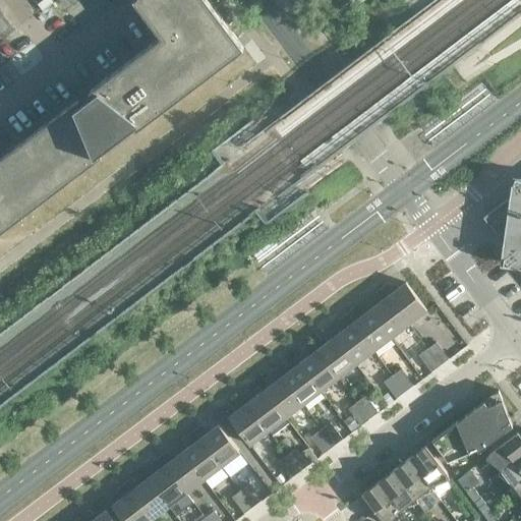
[(134,0),(162,36),(90,91),(91,93),(92,92),(94,93),(90,96),(79,104),(78,102),(79,101),(77,100),(0,158),(0,232),(102,155),(101,154),(100,155),(99,153),(135,125),(136,126),(135,127),(136,128),(244,47),(208,0),(134,0)]
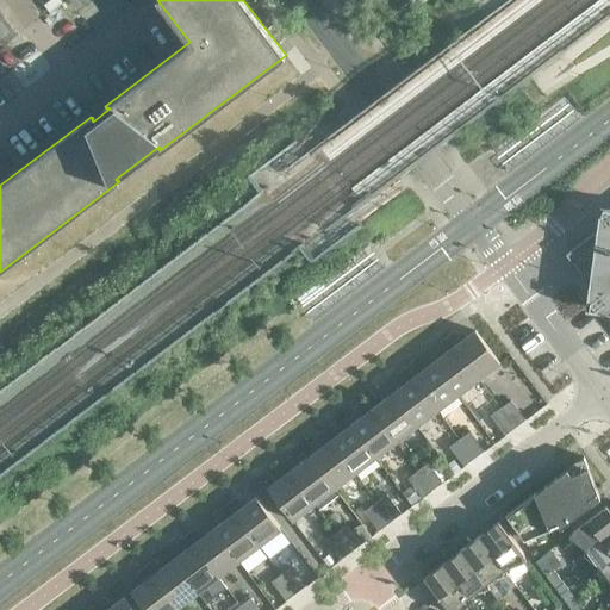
[(609,207),(603,207),(599,232),(570,255),(592,285),(589,311),(609,313),(609,207)]
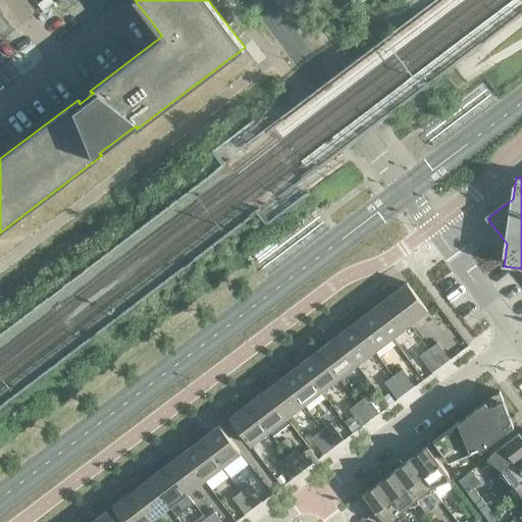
[(428,310),(407,282),(397,290),(394,290),(394,288),(389,282),(382,289),(409,324),(428,310)]
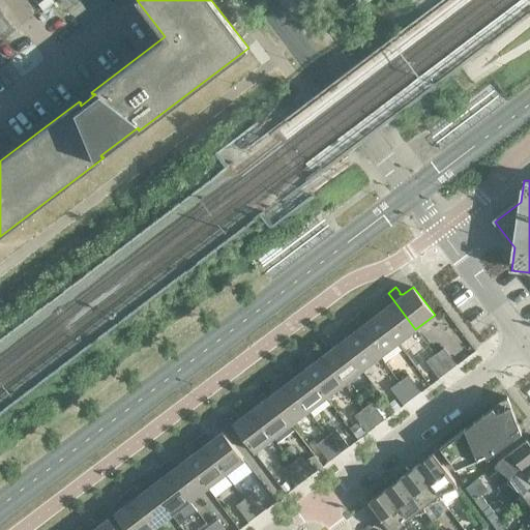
[(415,329),(388,293),(380,298),(384,303),(386,303),(385,307),(377,315),(398,343),(415,329)]
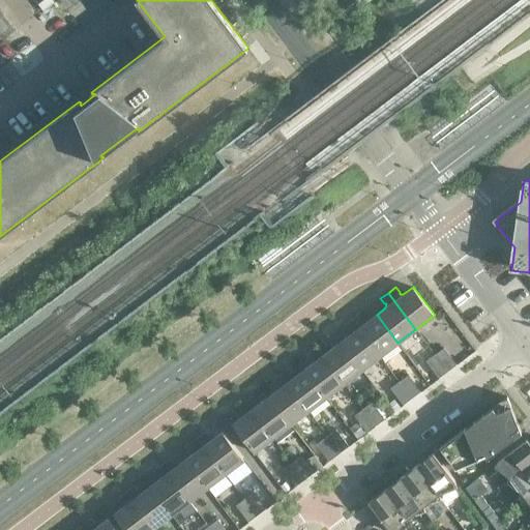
[(360,314),(352,320),(380,356),(398,343),(377,315),(367,321),(363,321),(363,319),(360,314)]
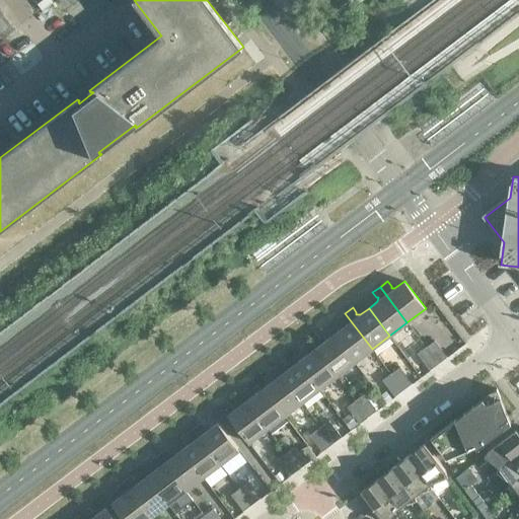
[(372,349),(345,313),(338,318),(342,323),(343,324),(343,327),(334,335),(355,362),(372,349)]
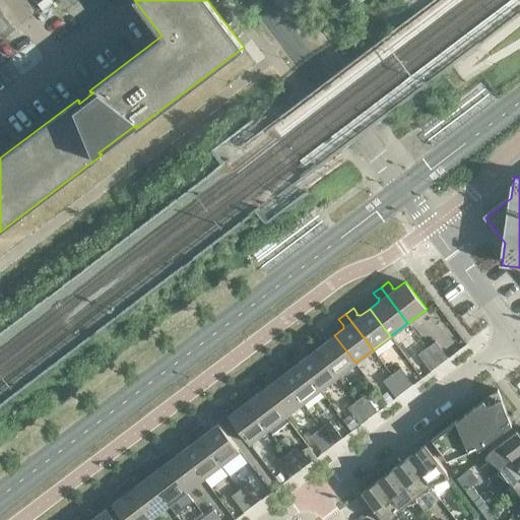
[(318,335),(310,340),(337,377),(355,363),(334,335),(325,342),(321,341),(322,340),(318,335)]
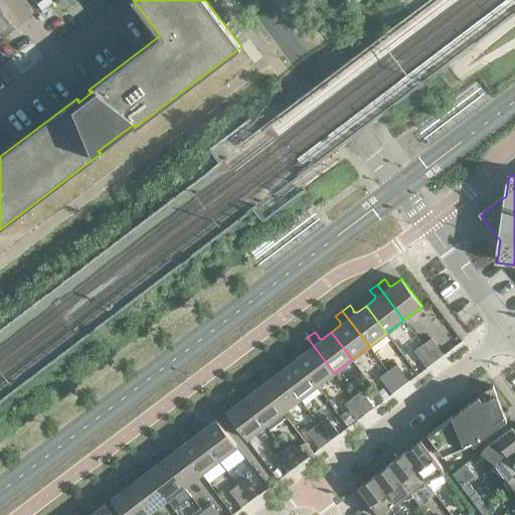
[(334,373),(307,337),(300,343),(304,348),(305,348),(305,352),(296,358),(317,386),(334,373)]
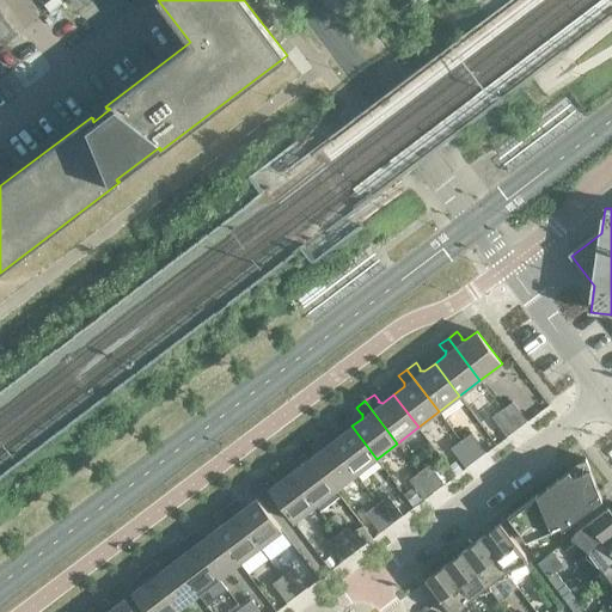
[(513,402),(502,410),(516,429),(527,421),(513,402)]
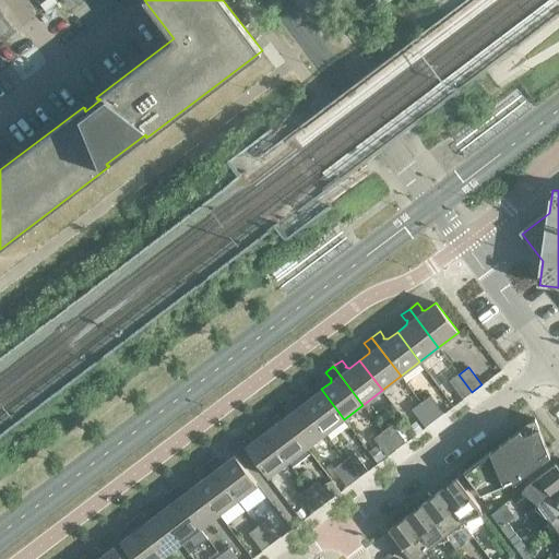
[(459,375),(450,381),(463,399),(472,392),(459,375)]
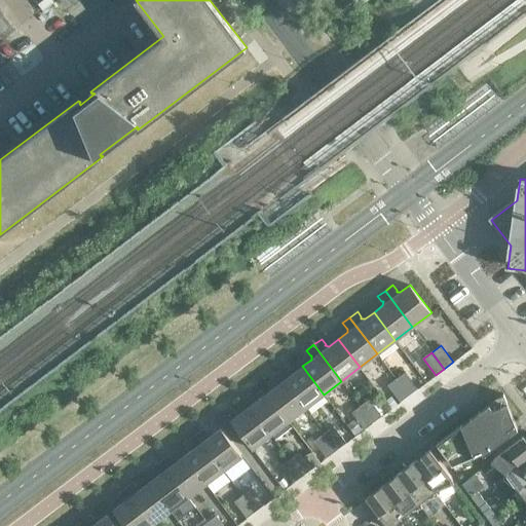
[(287,366),(278,371),(306,408),(324,395),(302,366),(294,373),(290,372),(290,371),(287,366)]
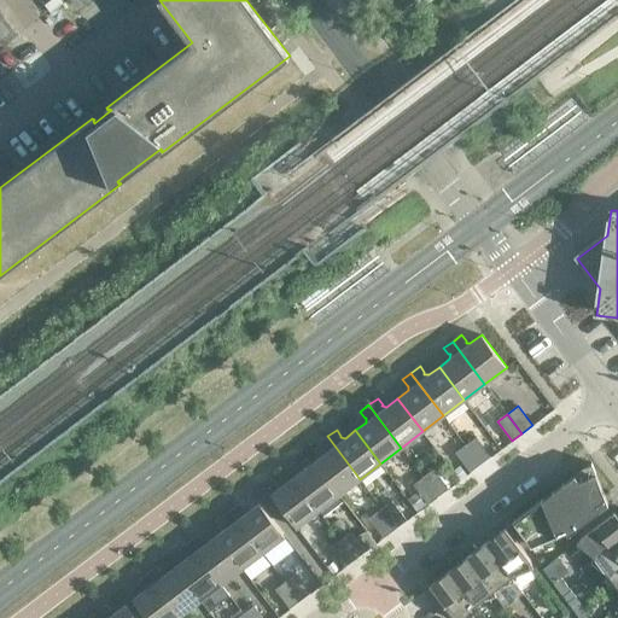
[(360,479),(327,436),(319,443),(322,449),(325,449),(324,454),(314,461),(339,495),(360,479)]
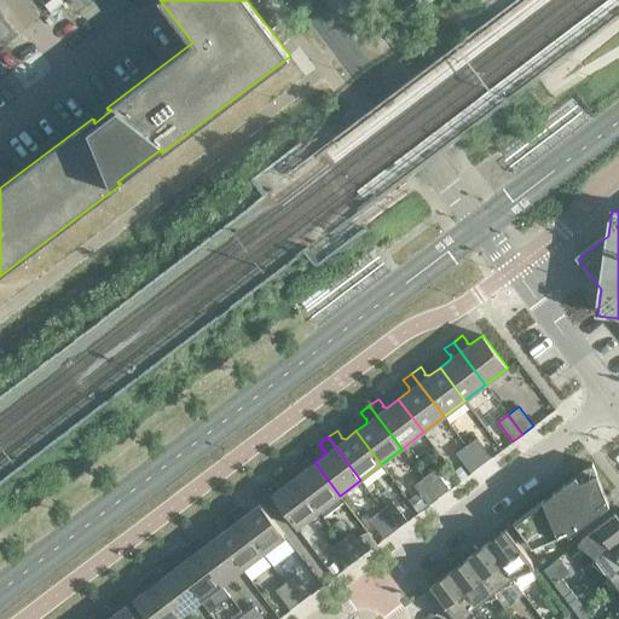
[(476,438),(467,446),(481,466),(492,457),(476,438)]
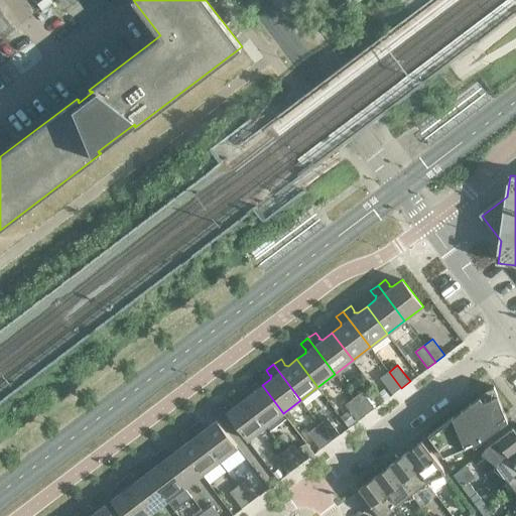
[(389,372),(380,378),(392,394),(401,388),(389,372)]
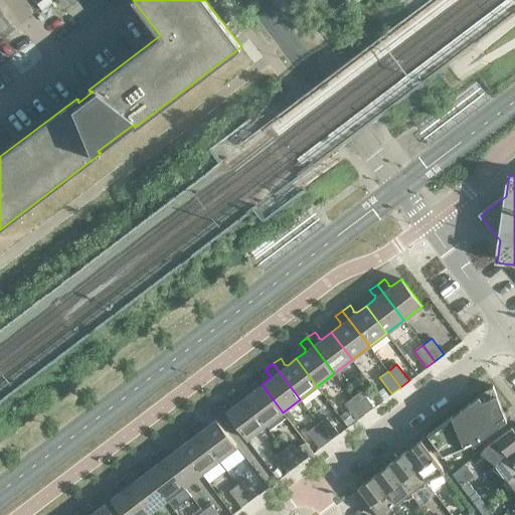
[(245,384),(238,389),(265,425),(283,412),(262,384),(252,391),(249,390),(249,389),(245,384)]
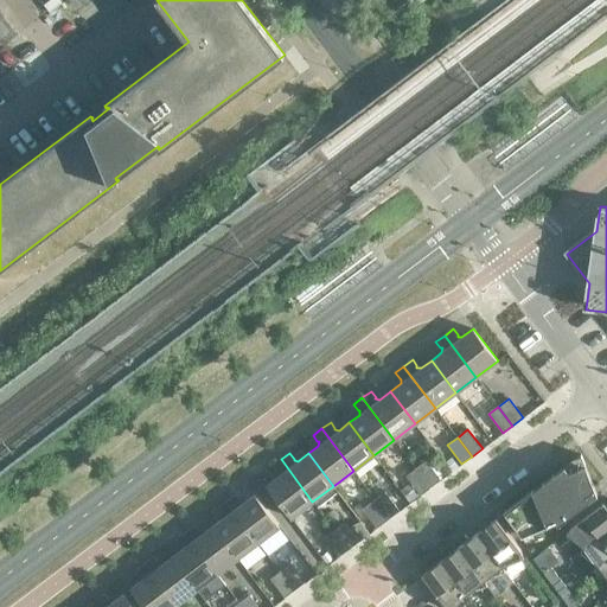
[(563,467),(505,511),(503,512),(522,537),(555,522),(557,525),(598,494),(581,454),(580,454),(580,455),(570,459),(572,461),(562,465),(563,467)]
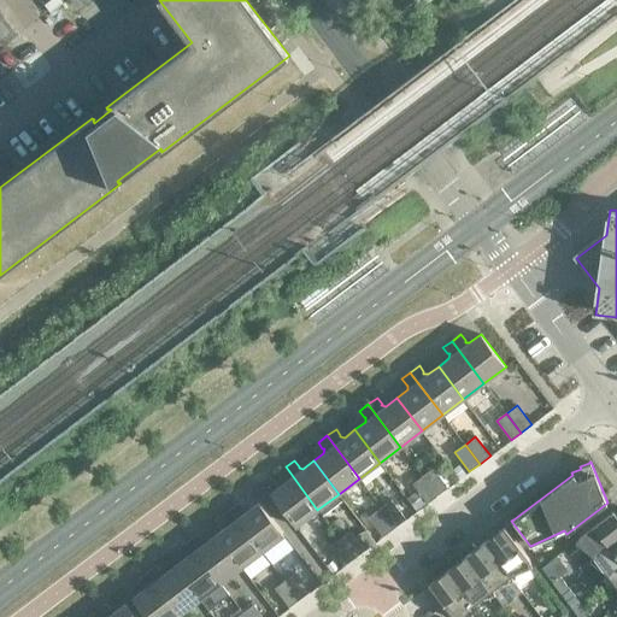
[(459,464),(452,470),(459,480),(466,474),(459,464)]
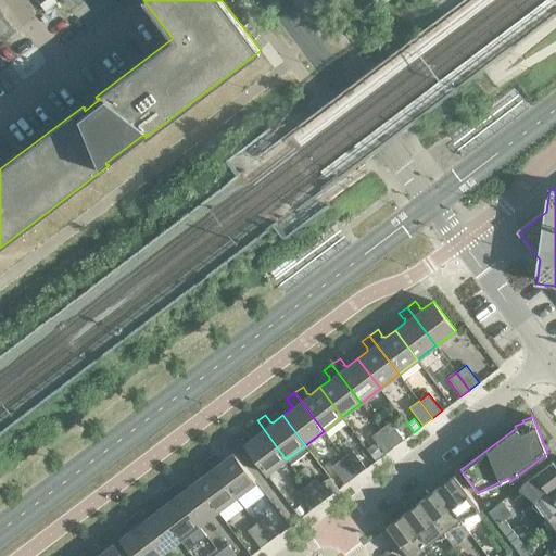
[(286,459),(257,420),(249,427),(253,432),(255,432),(254,437),(244,444),(266,474),(286,459)]
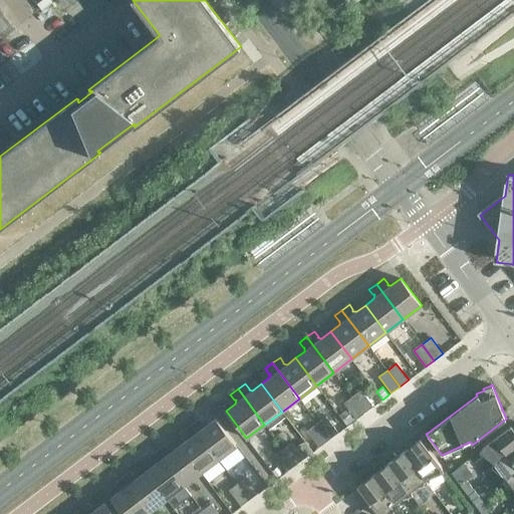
[(361,391),(352,397),(364,413),(373,407),(361,391)]
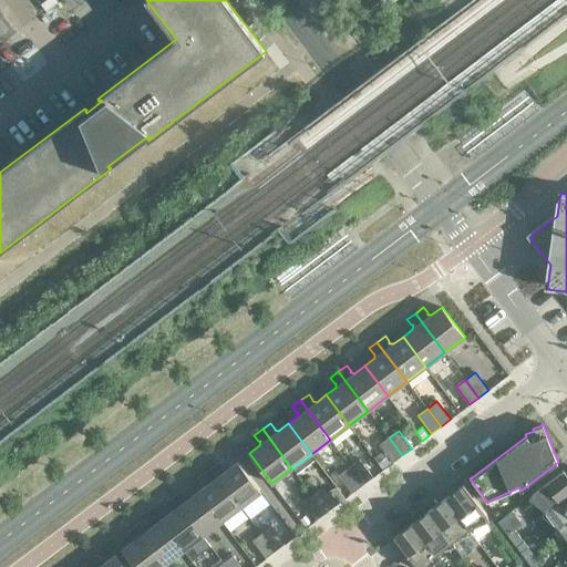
[(383,452),(374,459),(383,470),(392,463),(383,452)]
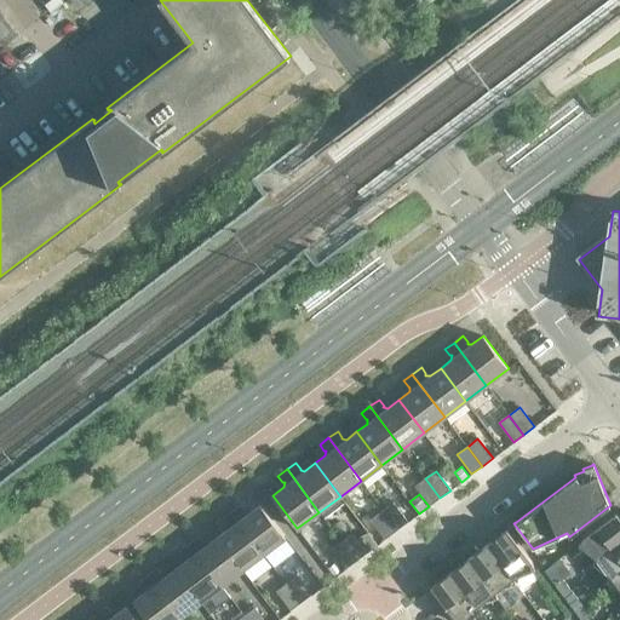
[(394,503),(384,510),(399,529),(408,522),(394,503)]
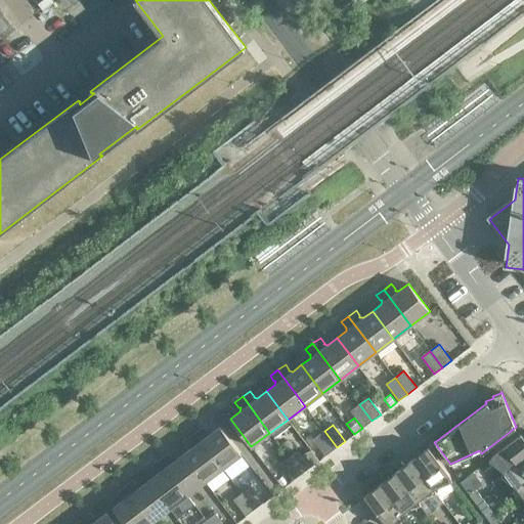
[(203,427),(195,432),(223,469),(241,454),(220,427),(211,434),(207,433),(207,432),(203,427)]
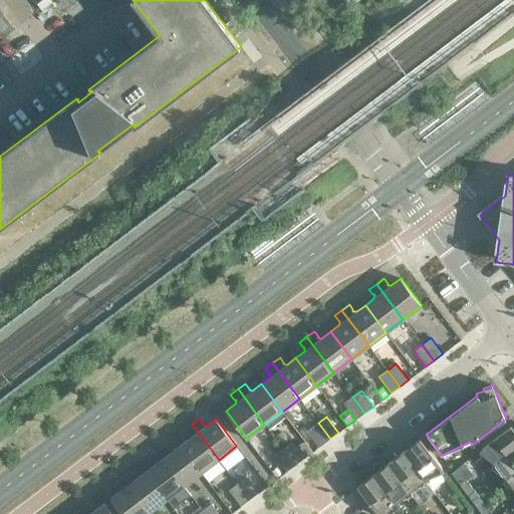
[(318,423),(309,430),(321,446),(330,439),(318,423)]
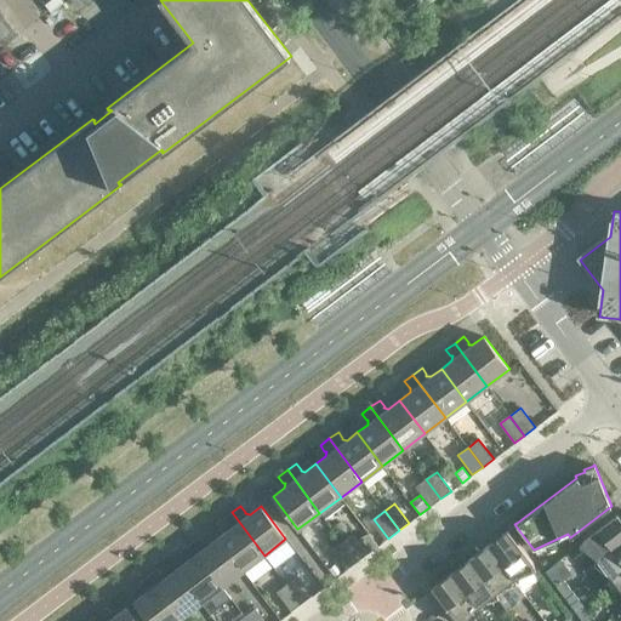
[(265,556),(232,512),(222,519),(227,525),(229,525),(228,530),(218,537),(243,571),(265,556)]
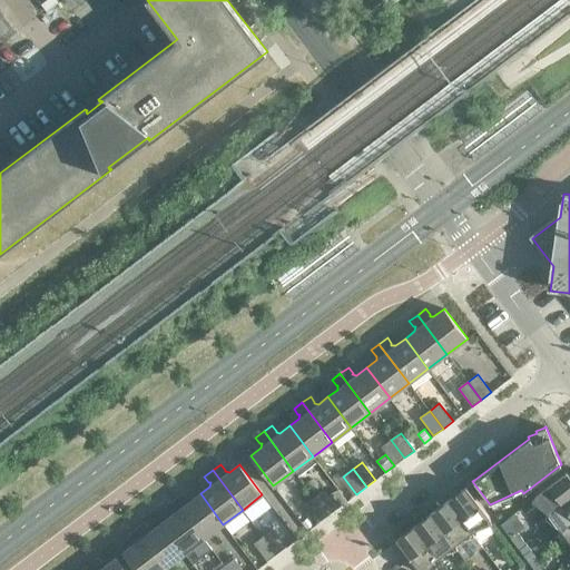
[(532,500),(548,513),(549,513),(569,497),(569,477),(567,472),(537,494),(532,500)]
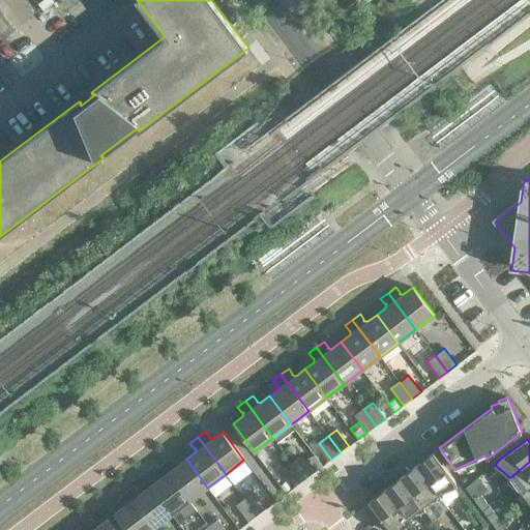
[(454,480),(433,452),(416,465),(439,494),(457,487),(454,480)]
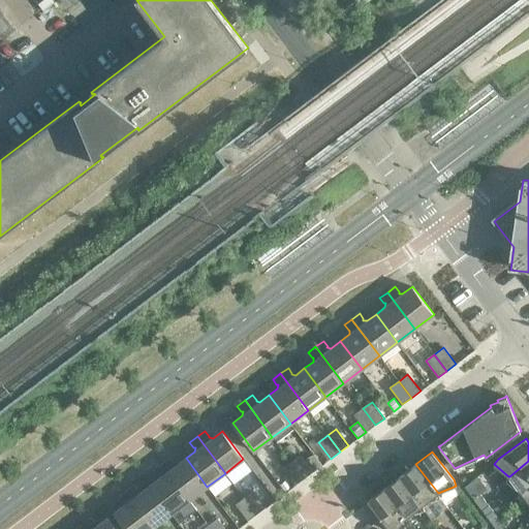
[(313,454),(304,460),(313,472),(322,466),(313,454)]
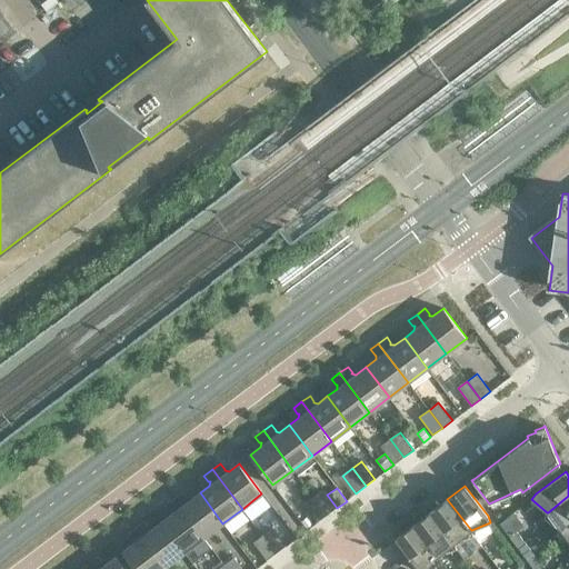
[(323,490),(313,497),(327,515),(337,508),(327,495),(323,490)]
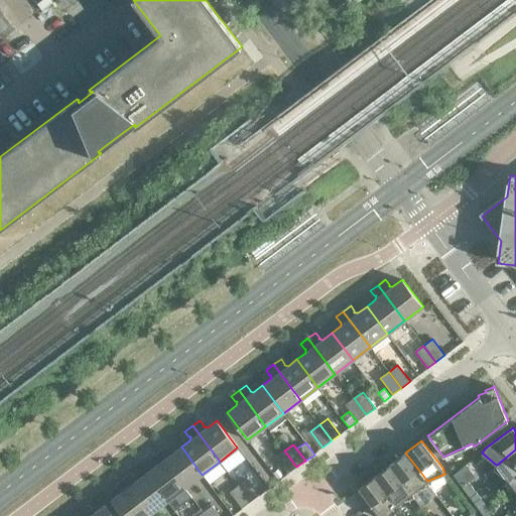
[(165,446),(157,452),(184,488),(202,475),(181,446),(172,454),(168,453),(168,452),(165,446)]
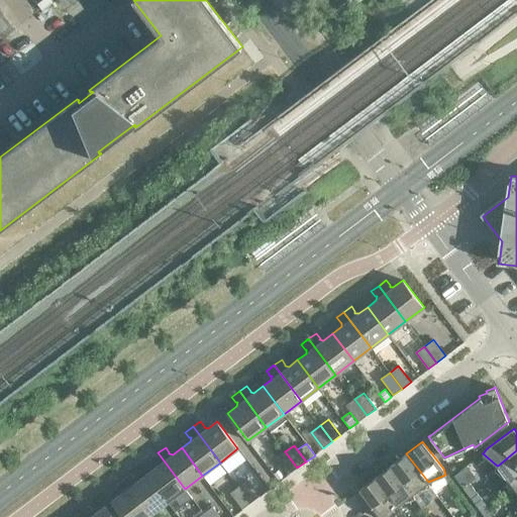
[(516,475),(516,450),(498,466),(497,466),(494,470),(509,481),(516,475)]
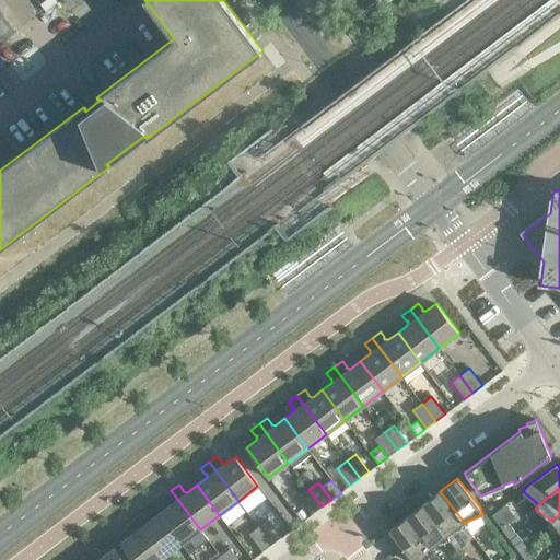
[(308,489),(300,497),(313,514),(322,506),(308,489)]
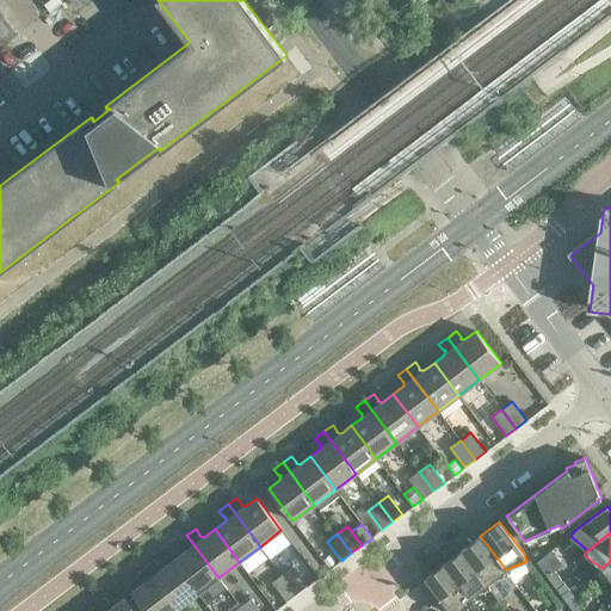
[(218,578),(186,535),(178,542),(183,548),(184,548),(184,553),(173,561),(198,593),(218,578)]
